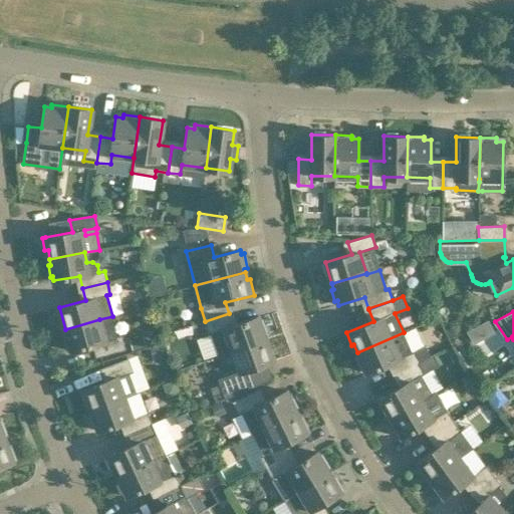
[(262,319),(259,320),(258,316),(232,325),(229,313),(205,321),(209,334),(211,333),(219,355),(232,350),(265,338),(264,334),(267,333),(262,319)]
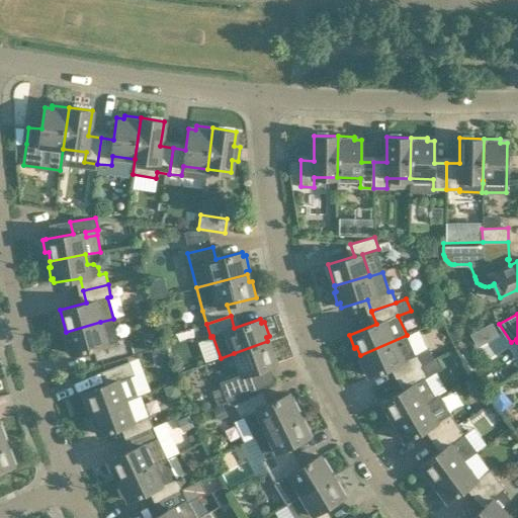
[(125,351),(122,339),(119,340),(113,319),(100,322),(66,332),(67,338),(65,338),(68,350),(70,349),(71,353),(97,346),(100,358),(125,351)]
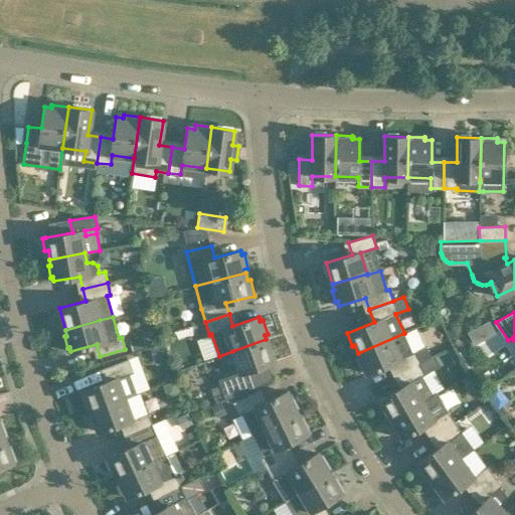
[(420,363),(431,357),(425,346),(423,347),(412,352),(404,333),(358,353),(360,358),(358,359),(363,370),(365,369),(367,373),(391,363),(397,374),(420,362),(420,363)]
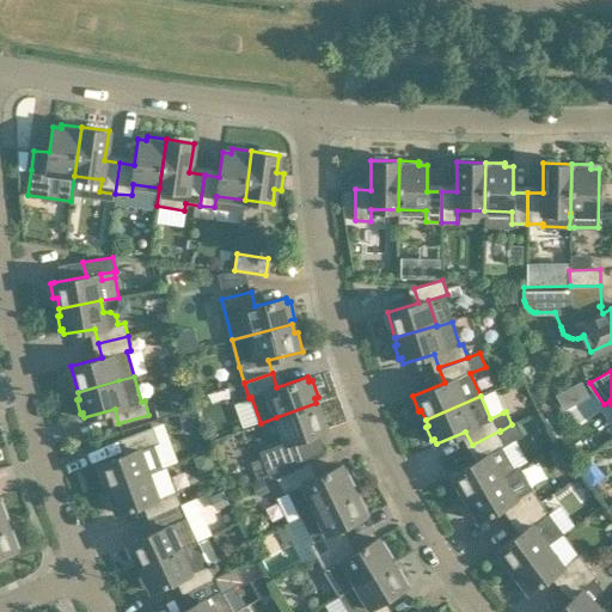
[(303,460),(295,440),(325,429),(316,403),(276,417),(286,444),(259,452),(268,475),(303,460)]
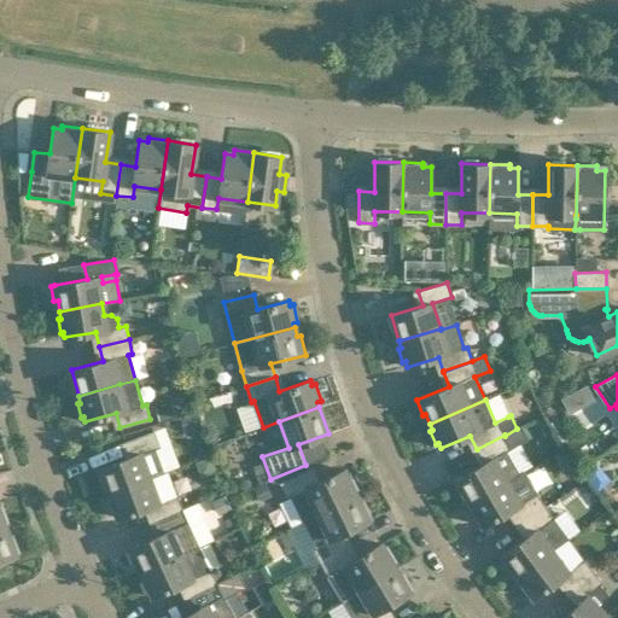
[(519,473),(506,450),(511,448),(528,438),(522,426),(517,429),(505,436),(505,435),(477,449),(484,462),(456,479),(470,502),(507,481),(519,473)]
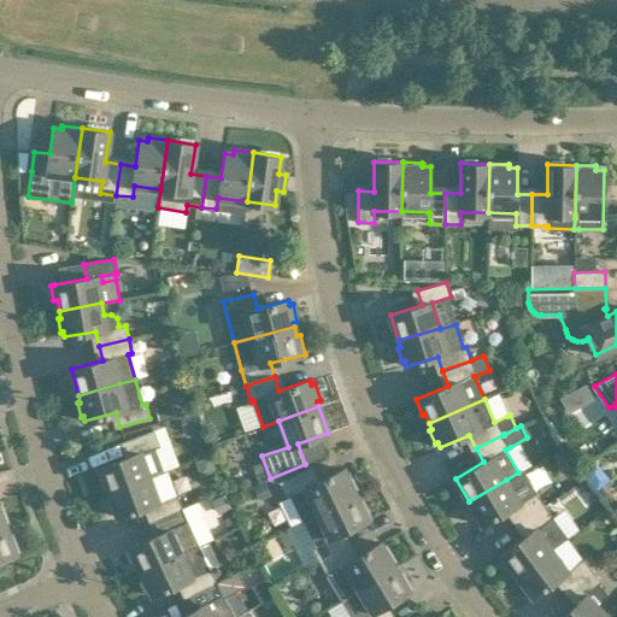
[(163,471),(154,447),(159,446),(153,432),(124,442),(130,456),(100,466),(100,468),(97,469),(101,483),(105,482),(109,492),(150,477),(163,471)]
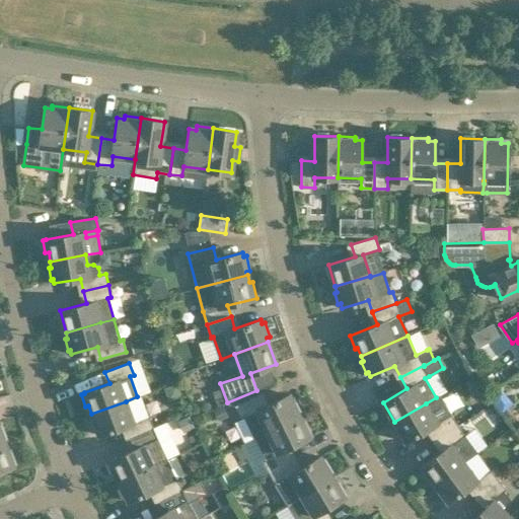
[(176,383),(164,387),(168,400),(181,396),(176,383)]
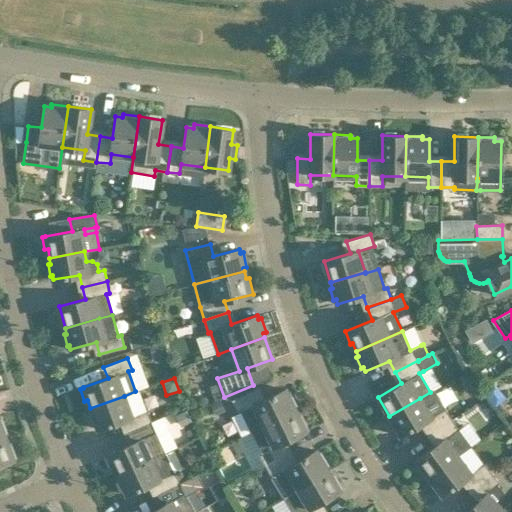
[(293,406),(296,405),(289,391),(287,393),(285,389),(261,401),(255,390),(233,400),(239,412),(242,411),(252,431),(295,410),(293,406)]
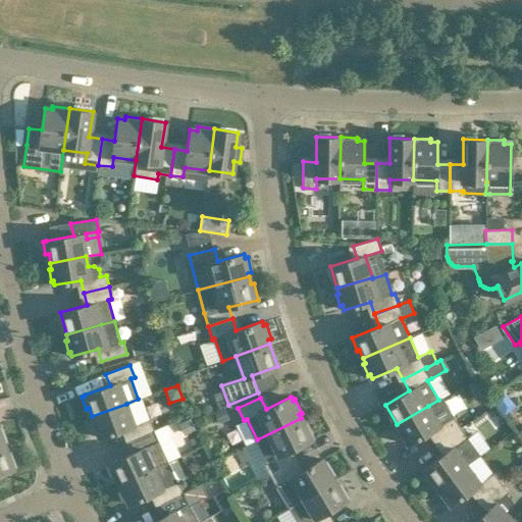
[(154,430),(150,419),(142,398),(92,416),(94,422),(92,423),(96,434),(98,433),(100,437),(125,428),(131,439),(154,430)]
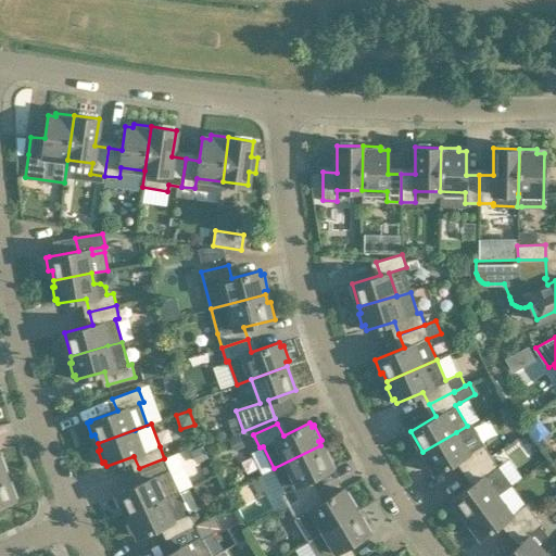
[(467,470),(490,455),(483,444),(471,424),(467,426),(456,432),(422,452),(426,458),(424,459),(429,470),(432,469),(434,472),(459,458),(467,470)]
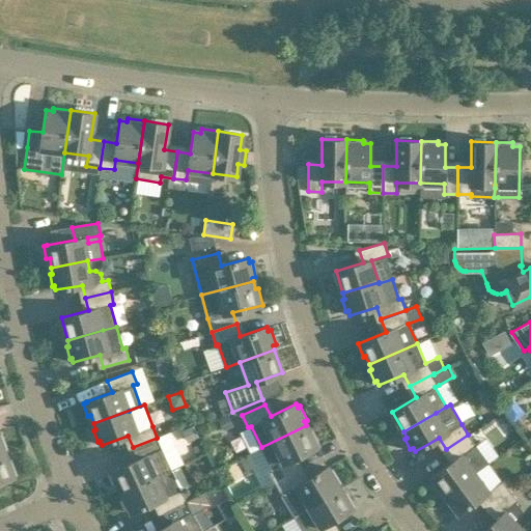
[(223,430),(233,426),(228,415),(219,419),(223,430)]
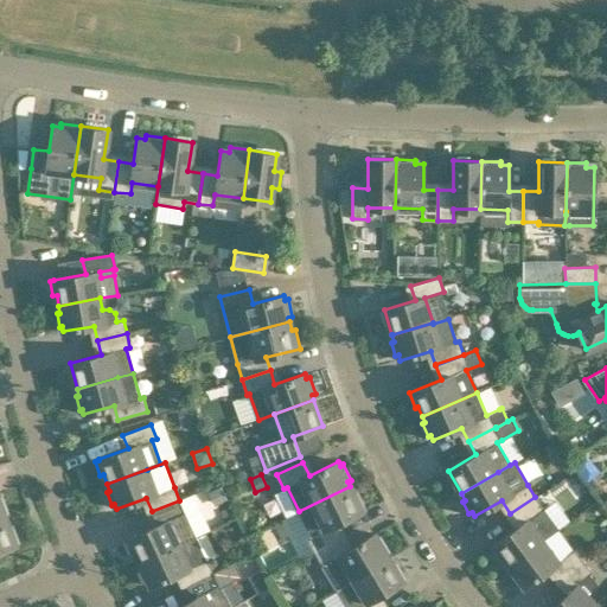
[(333,525),(365,510),(357,491),(353,493),(350,486),(299,511),(312,536),(307,538),(314,551),(340,537),(333,525)]
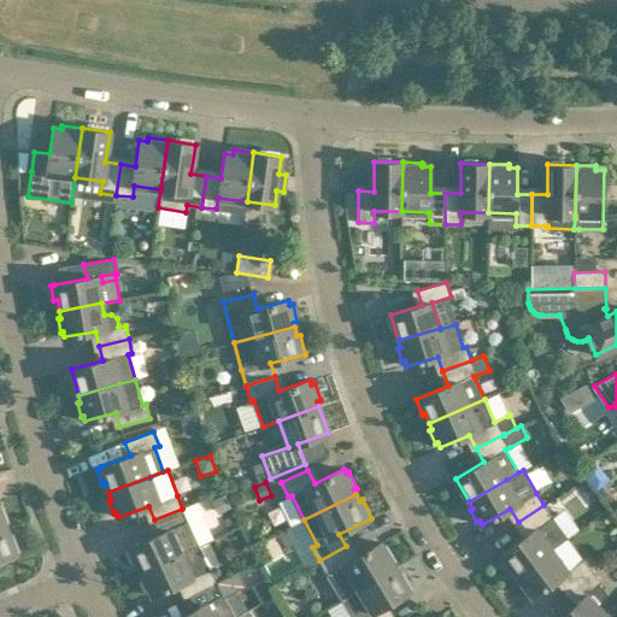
[(218,513),(230,509),(224,495),(212,500),(218,513)]
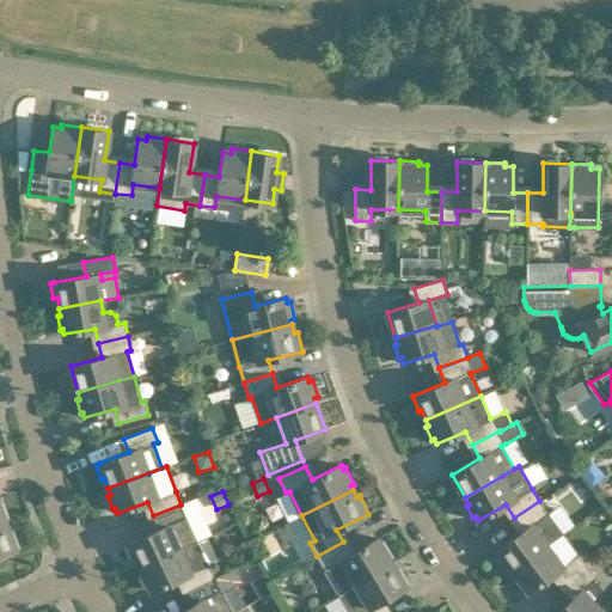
[(513,570),(548,545),(546,545),(563,533),(548,513),(539,501),(514,518),(522,531),(497,550),(513,570)]
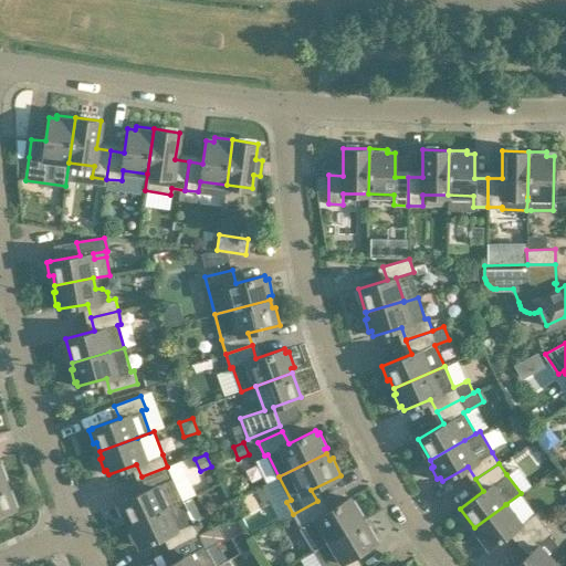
[(129,524),(182,500),(173,478),(167,467),(142,477),(146,490),(119,502),(121,503),(118,504),(124,516),(126,515),(129,524)]
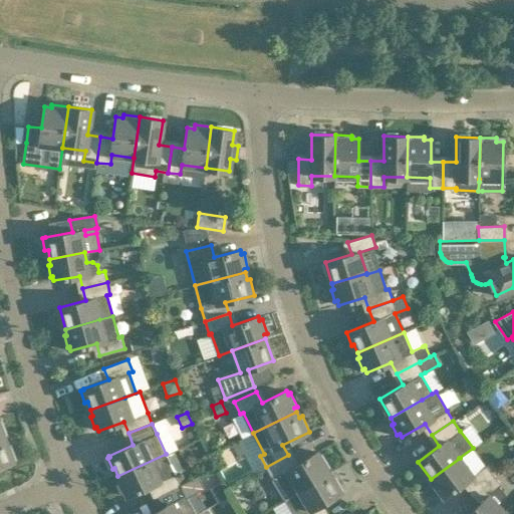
[(10,445),(8,446),(5,440),(0,441),(0,466),(1,466),(2,469),(10,466),(9,463),(13,462),(13,461),(16,460),(10,445)]
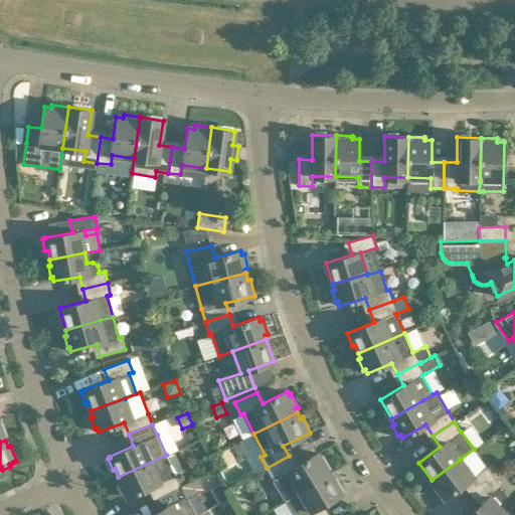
[(322,455),(320,457),(317,453),(295,467),(289,456),(267,468),(273,480),(285,500),(299,491),(330,473),(328,469),(330,468),(322,455)]
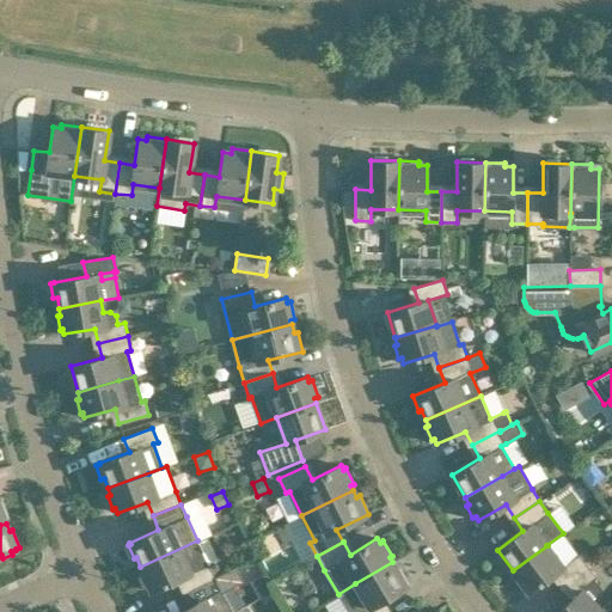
[(209,567),(208,564),(197,540),(179,549),(141,567),(140,567),(144,574),(141,575),(146,587),(150,586),(152,591),(181,577),(188,591),(214,577),(209,567)]
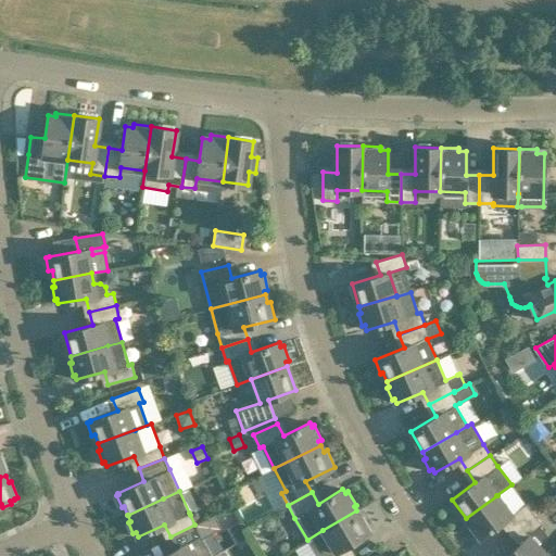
[(504,520),(513,531),(533,514),(527,505),(526,504),(512,515),(497,495),(466,518),(470,523),(467,526),(475,535),(477,534),(480,538),(504,520)]
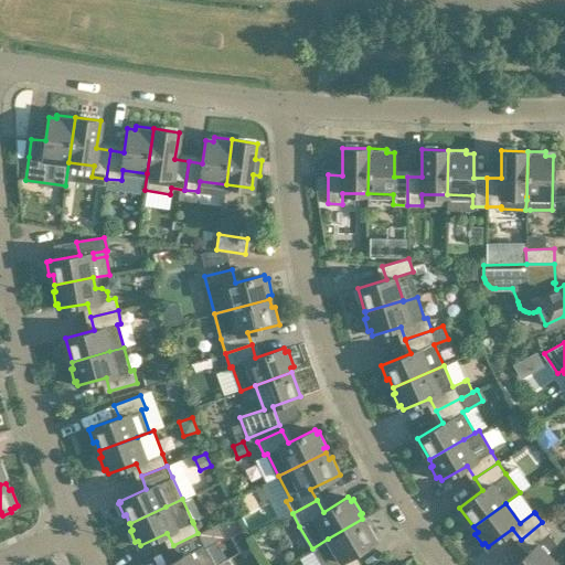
[(354,564),(350,556),(375,541),(373,536),(375,535),(366,521),(364,522),(362,519),(328,539),(312,548),(322,564),(354,564)]
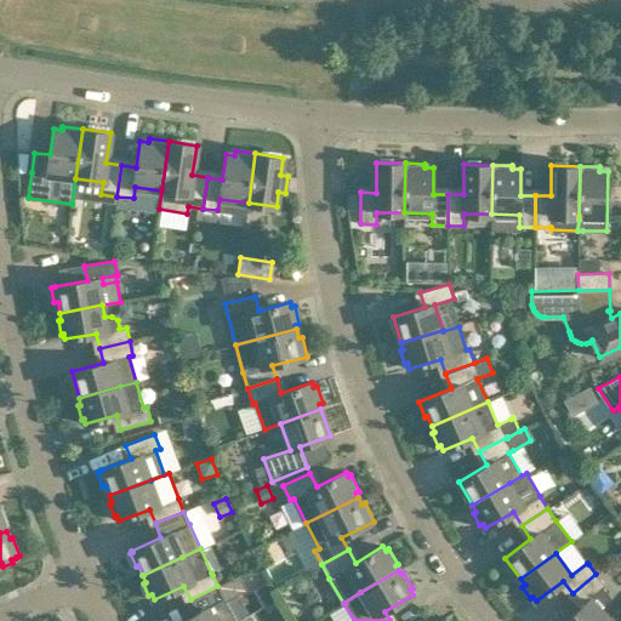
[(610,615),(602,607),(611,598),(602,587),(605,585),(596,574),(573,593),(582,605),(565,620),(604,620),(610,616),(610,615)]
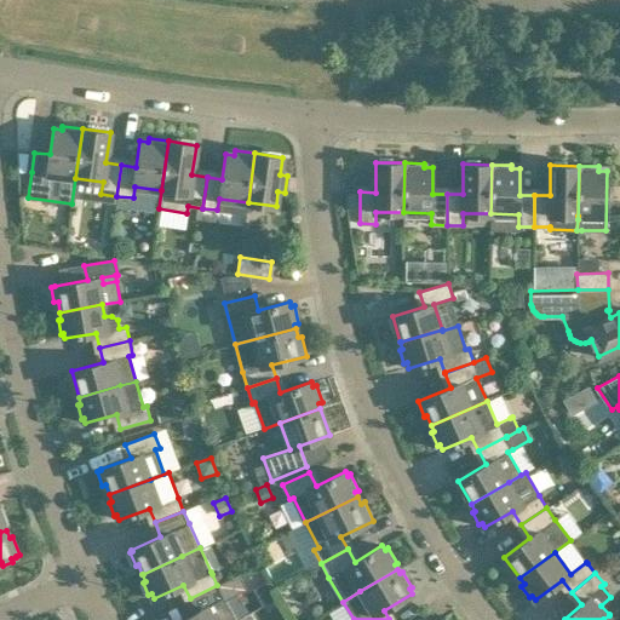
[(224,598),(224,597),(220,591),(217,585),(190,598),(196,612),(182,619),(235,619),(237,619),(225,597),(224,598)]
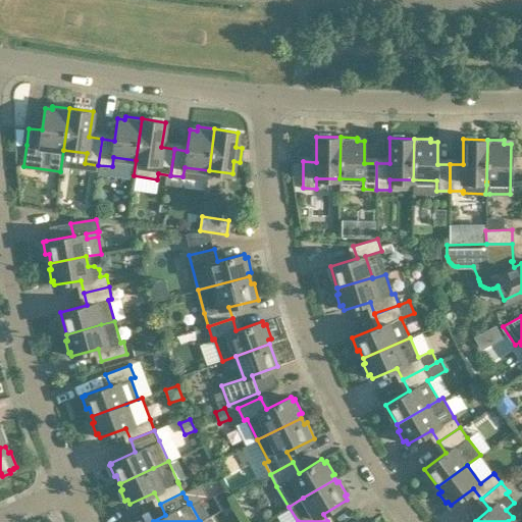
[(521,521),(521,509),(513,517),(513,518),(508,521),(521,521)]
